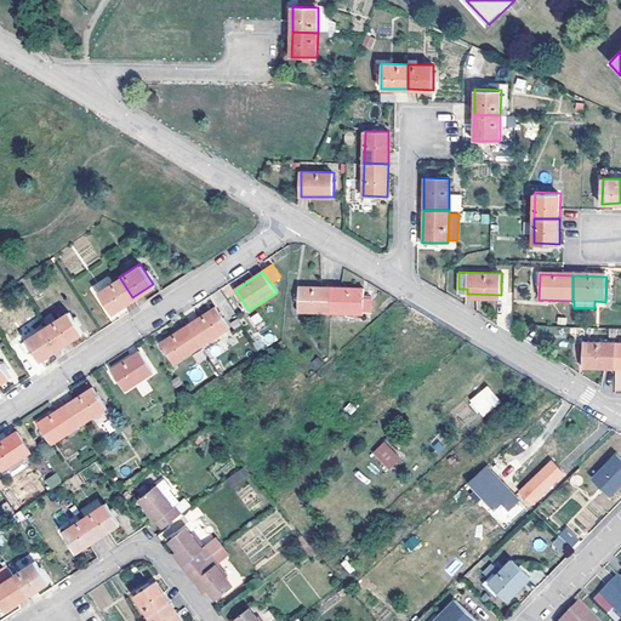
[(112,312),(132,297),(119,277),(97,291),(112,312)]
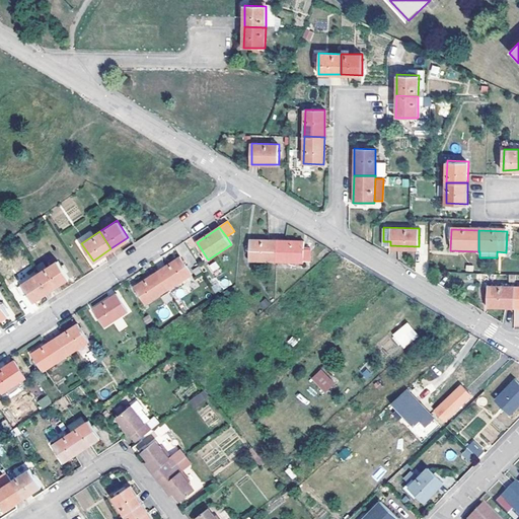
[(249,261),(277,262),(278,240),(250,240),(249,261)]
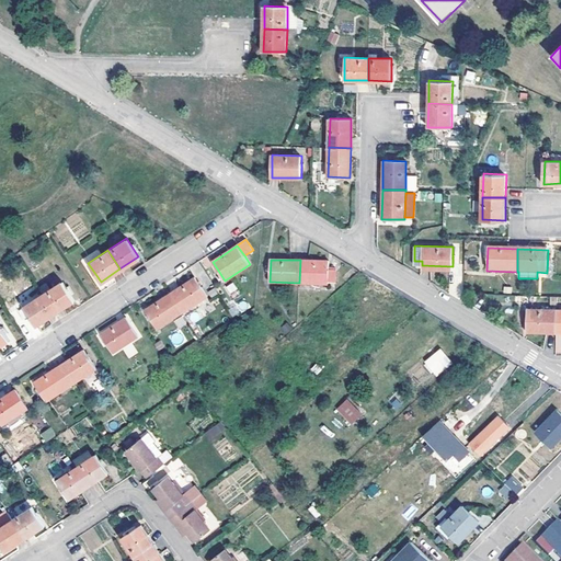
[(300,260),(299,283),(329,284),(330,261),(300,260)]
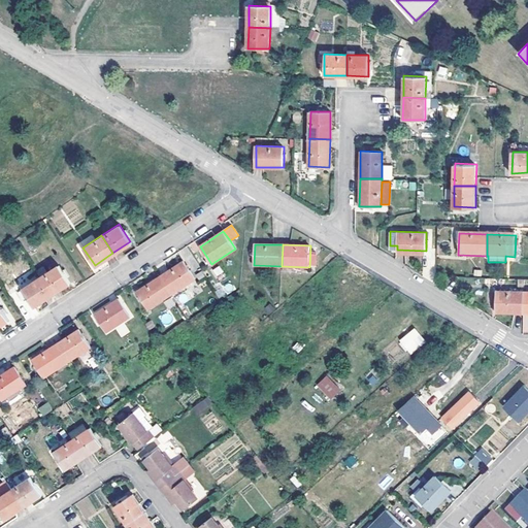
[(160,276),(172,295),(195,278),(184,261),(160,276)]
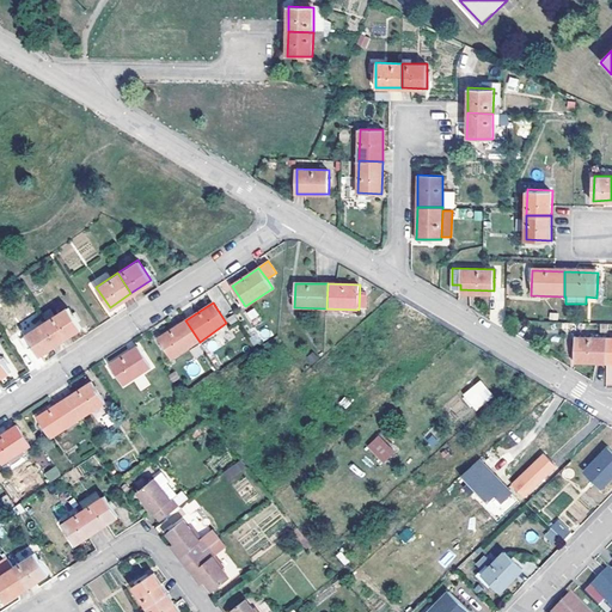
[(48,322),(61,342),(81,329),(68,308),(48,322)]
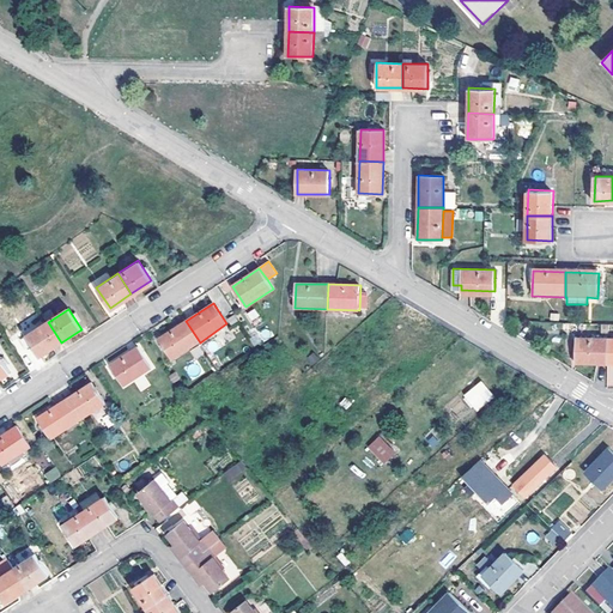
[(249,321),(259,319),(256,309),(247,313),(249,321)]
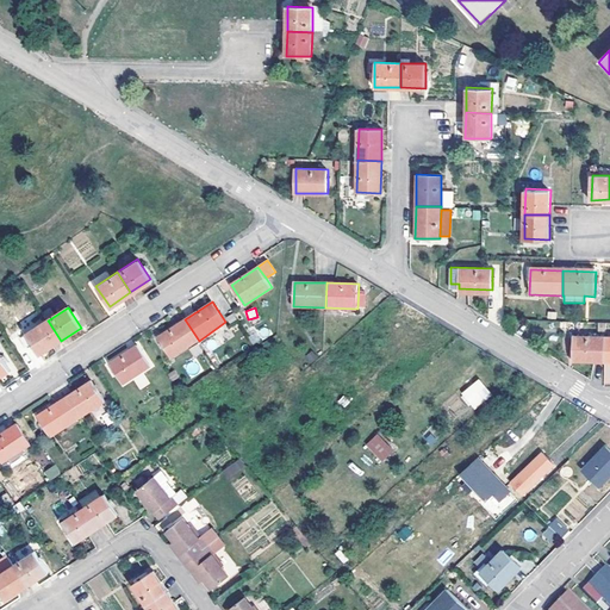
[(173,358),(199,341),(185,319),(159,337),(173,358)]
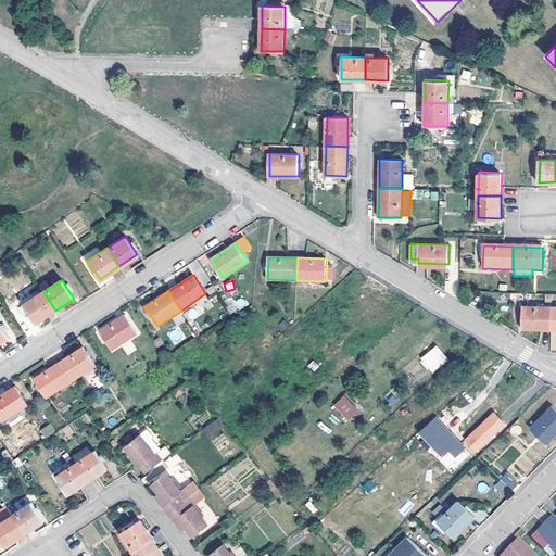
[(36,324),(55,311),(43,292),(24,305),(29,313),(36,324)]
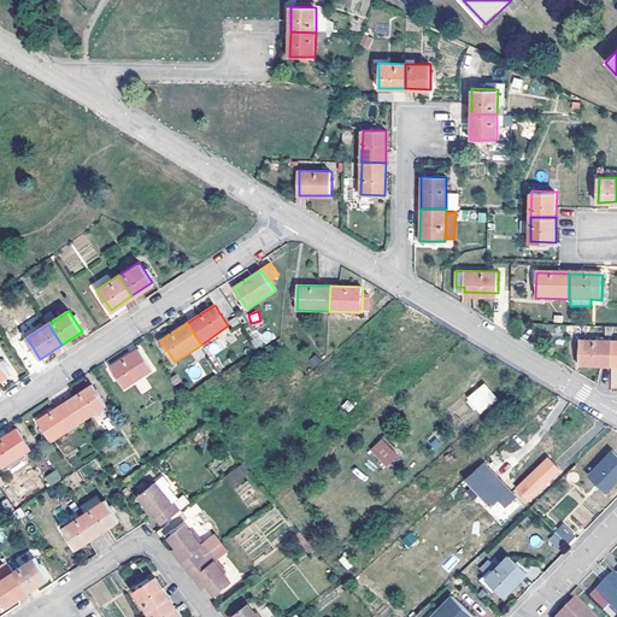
[(25,352),(33,347),(27,339),(21,342),(25,352)]
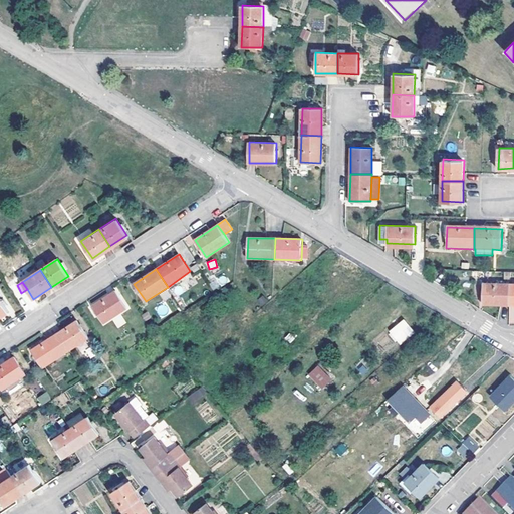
[(482,303),(509,304),(510,283),(483,282),(482,303)]
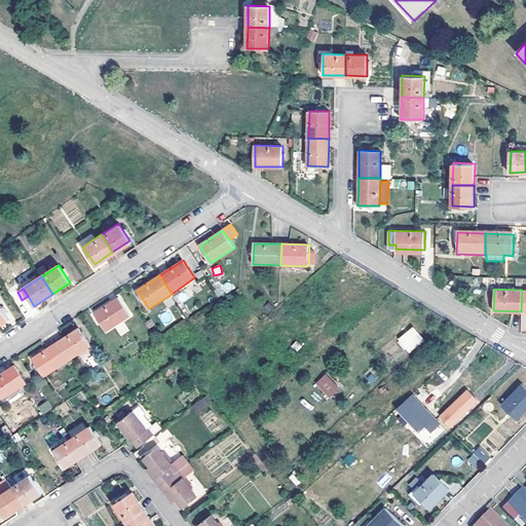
[(108,304),(95,313),(107,331),(130,315),(118,298),(108,304)]
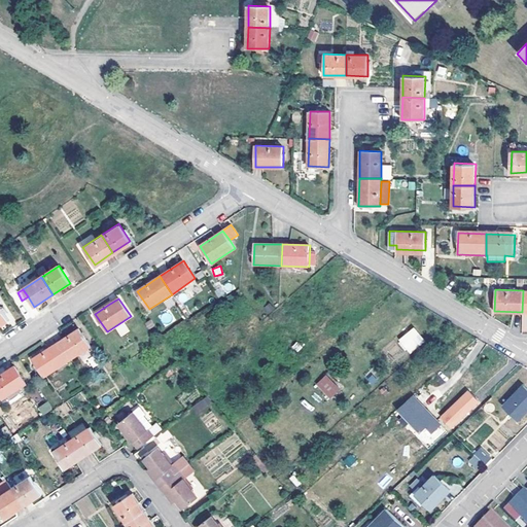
[(0,326),(9,320),(0,307),(0,326)]
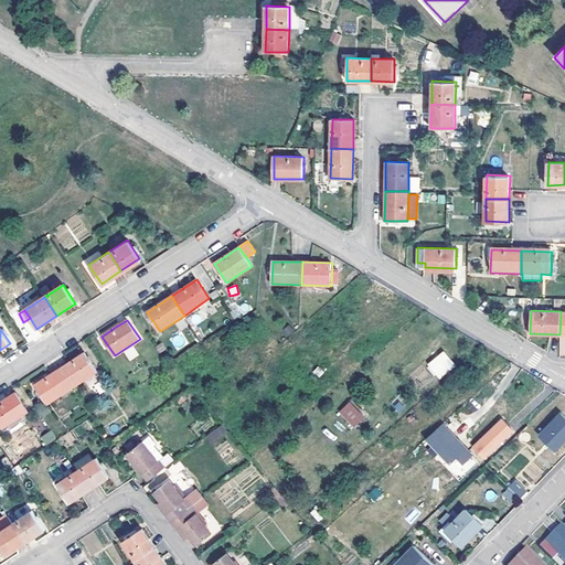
[(134,347),(124,351),(129,361),(138,355),(134,347)]
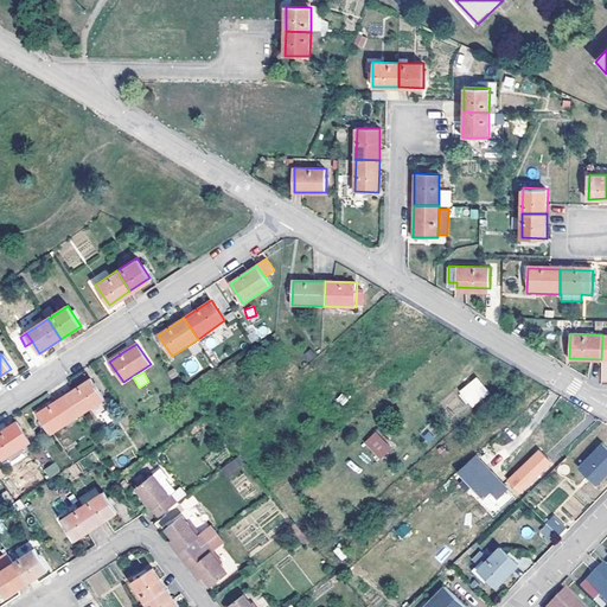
[(458,393),(471,408),(490,394),(477,377),(458,393)]
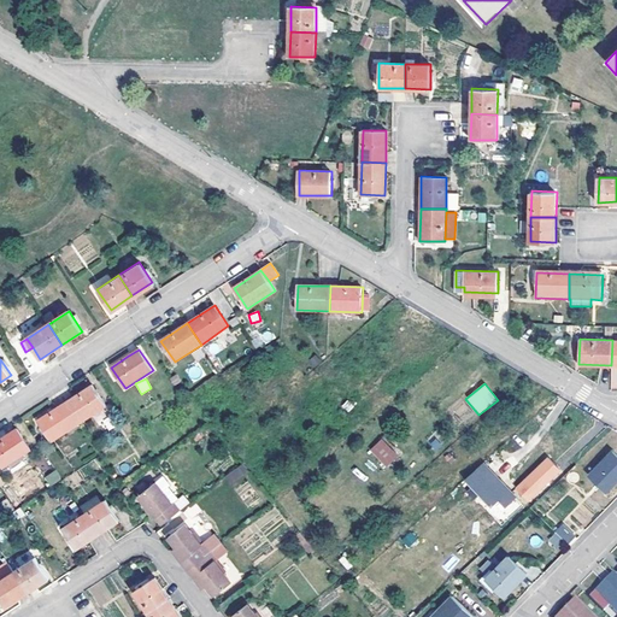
[(65,403),(78,424),(106,406),(93,385),(65,403)]
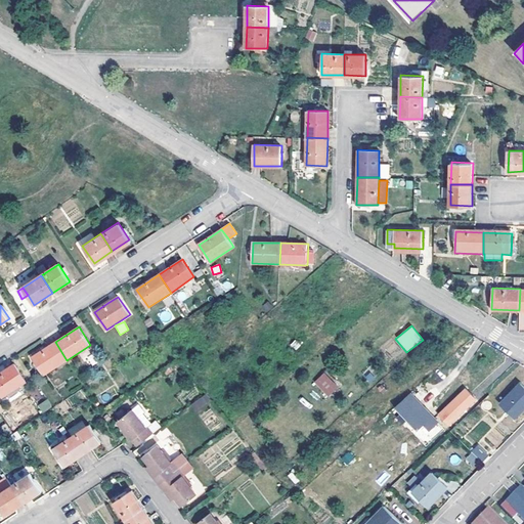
[(44,375),(67,360),(55,342),(33,357),(44,375)]
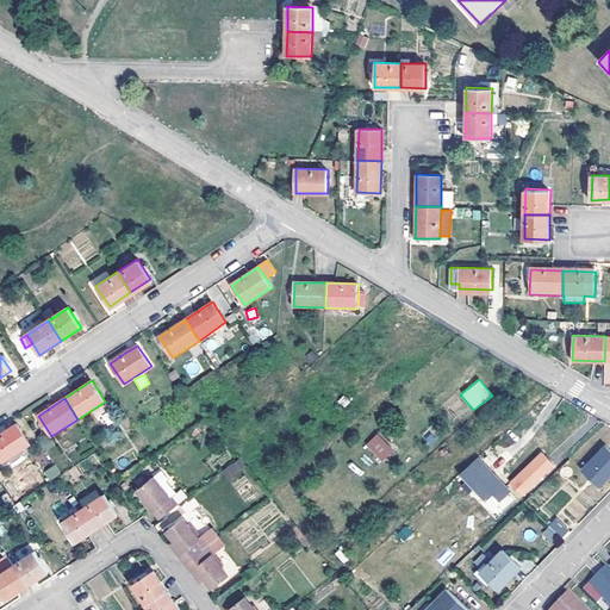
[(379,423),(367,433),(383,450),(394,441),(379,423)]
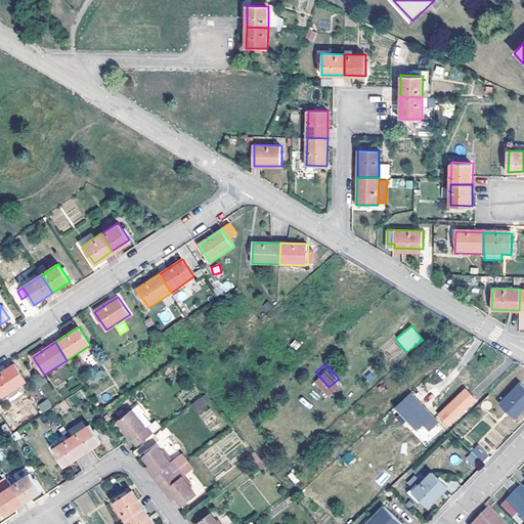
[(3,372),(0,374),(0,393),(2,397),(25,383),(13,365),(3,372)]
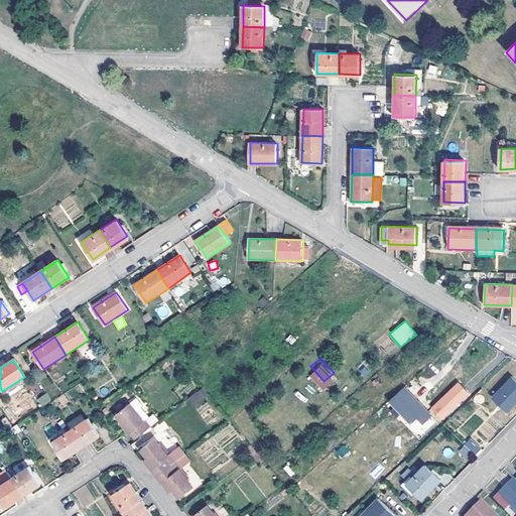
[(515,378),(514,376),(495,396),(508,409),(515,401),(515,378)]
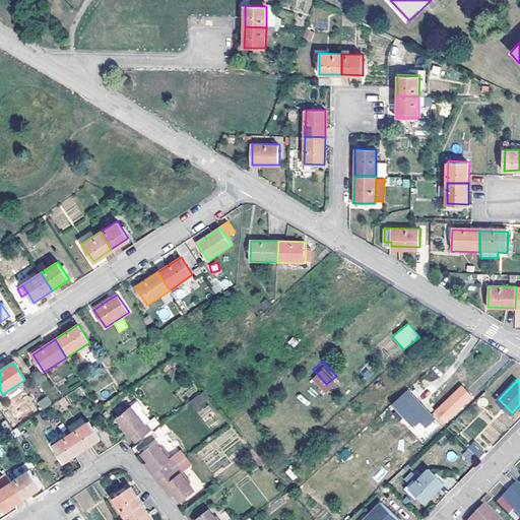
[(453,421),(461,414),(458,411),(475,395),(471,391),(473,390),(466,384),(438,411),(448,421),(450,418),(453,421)]
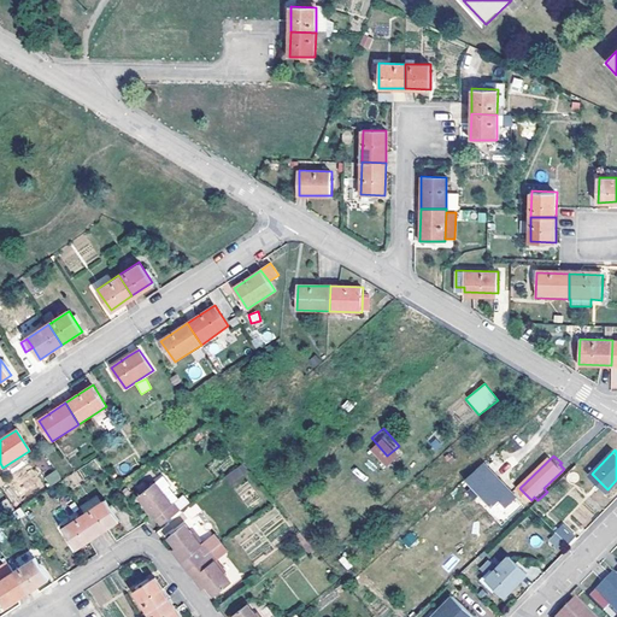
[(231,475),(238,470),(230,460),(224,465),(231,475)]
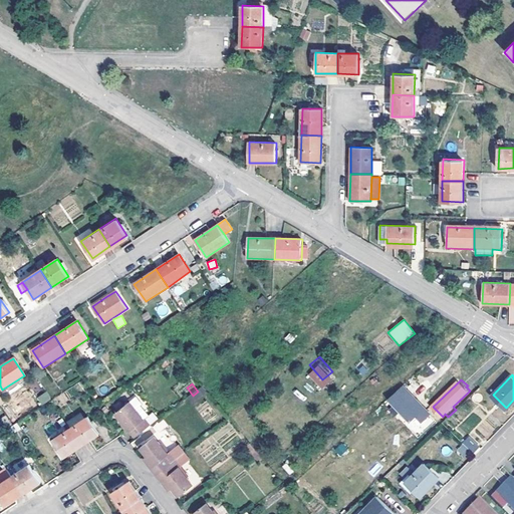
[(405,383),(390,397),(397,405),(394,407),(399,413),(402,411),(412,421),(427,408),(405,383)]
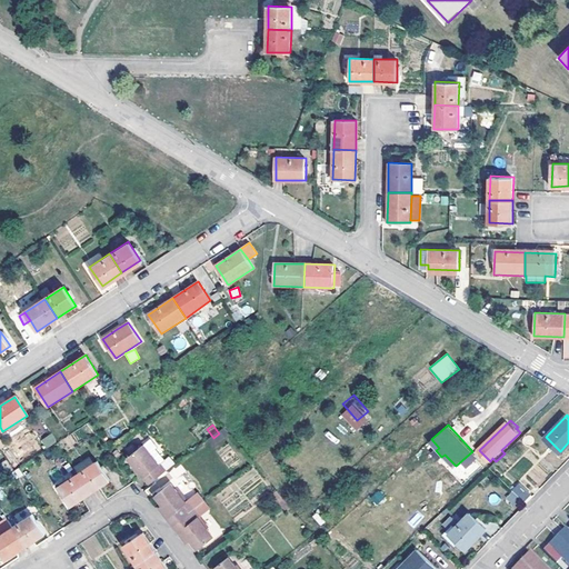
[(53,433),(41,438),(45,448),(57,442),(53,433)]
